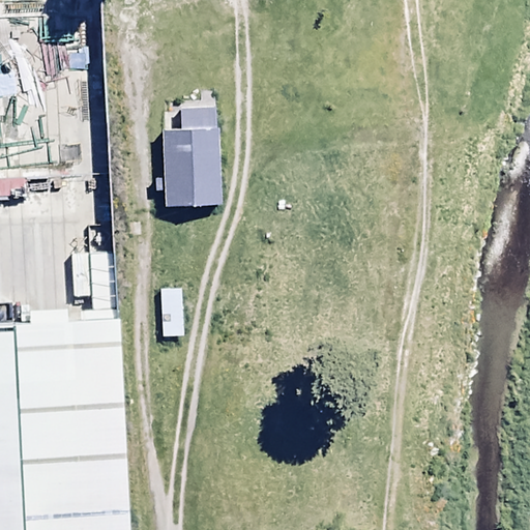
[(164,205),(218,204),(217,128),(213,128),(213,107),(180,107),(180,127),(162,127),(163,177),(155,178),(155,189),(164,189),(164,205)]
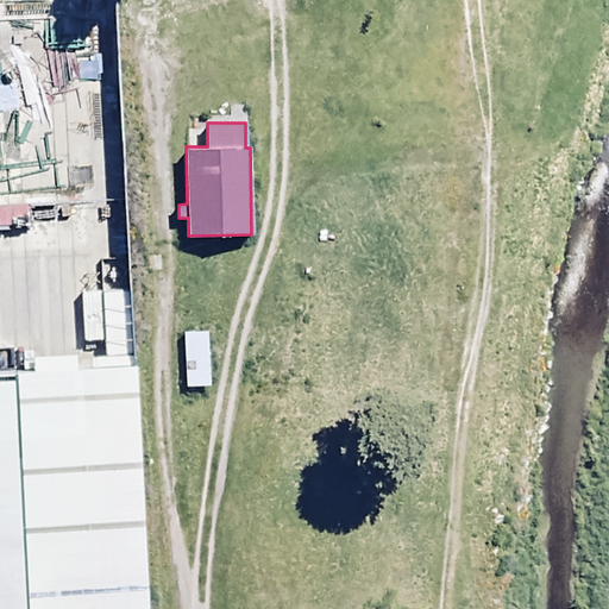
[(0,363),(94,359),(90,252),(0,256),(0,363)]
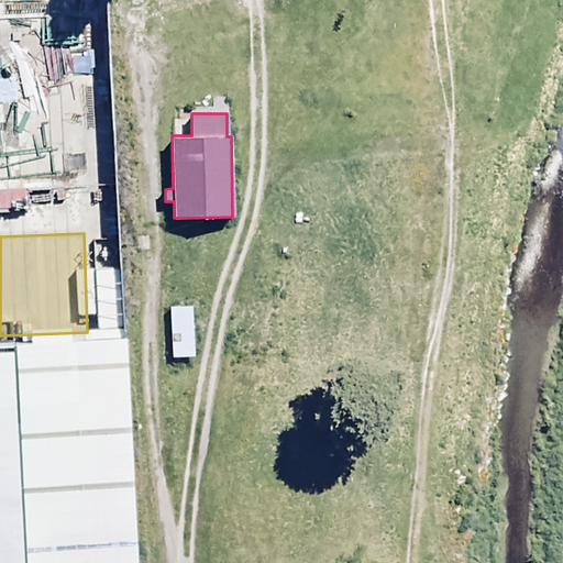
[(85,269),(87,332),(121,331),(118,268),(85,269)]
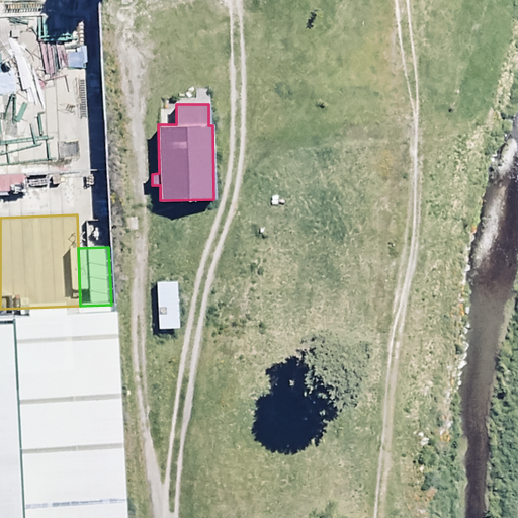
[(177,282),(156,283),(157,330),(178,330),(177,282)]
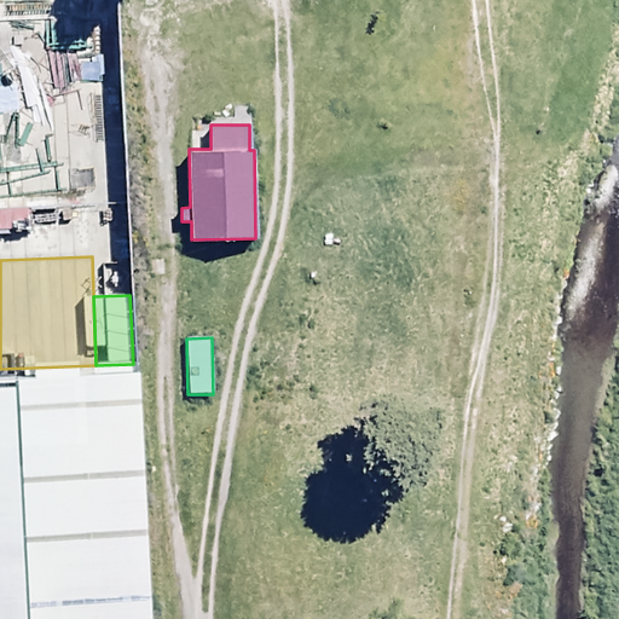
[(137,618),(123,372),(0,379),(0,618),(137,618)]
